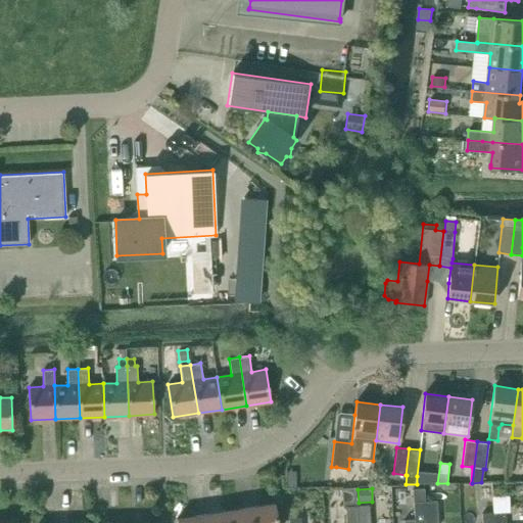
[(426,522),(425,502),(424,488),(413,489),(413,502),(415,520),(405,520),(403,522),(426,522)]
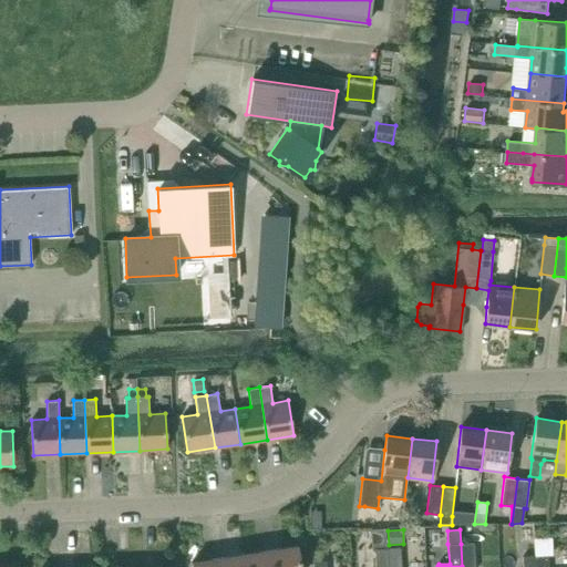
[(461,544),(462,566),(475,566),(474,543),(461,544)]
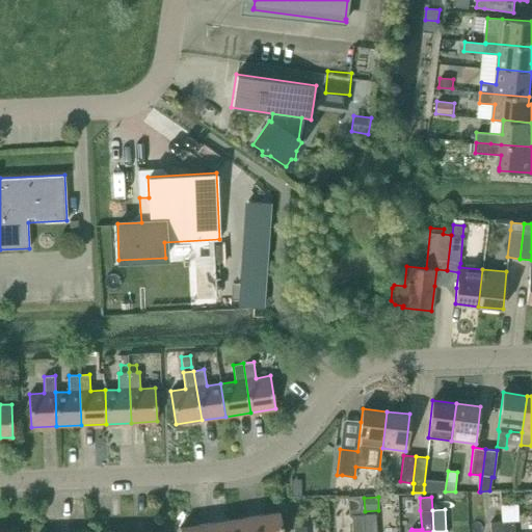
[(282,531),(280,512),(254,516),(256,531),(282,531)]
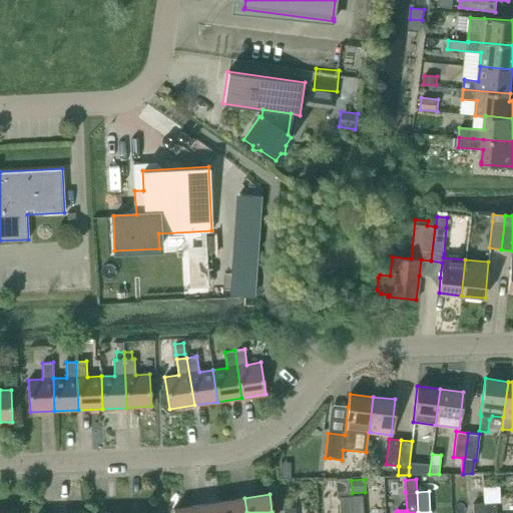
[(363,512),(363,495),(351,496),(352,512),(363,512)]
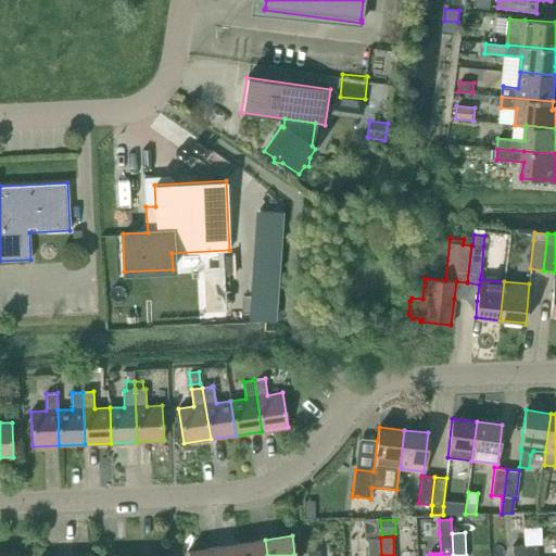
[(381,555),(380,538),(367,539),(368,555),(381,555)]
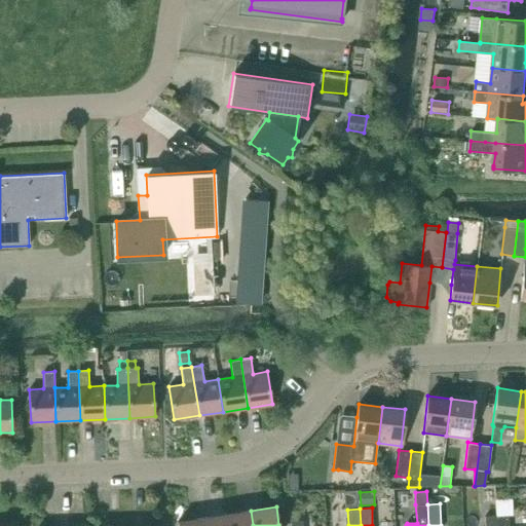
[(253,525),(251,511),(227,515),(228,525),(253,525)]
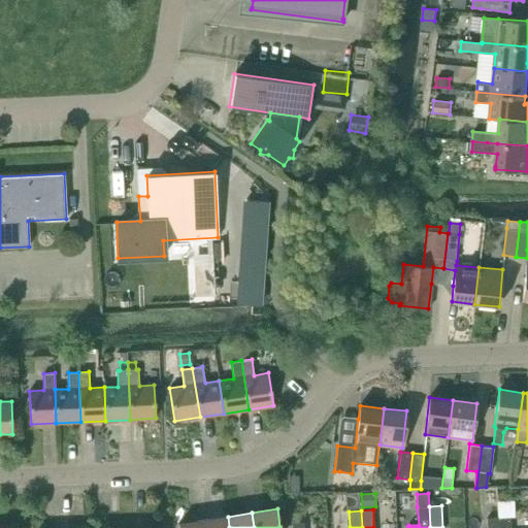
[(229,527),(228,517),(203,520),(204,527),(229,527)]
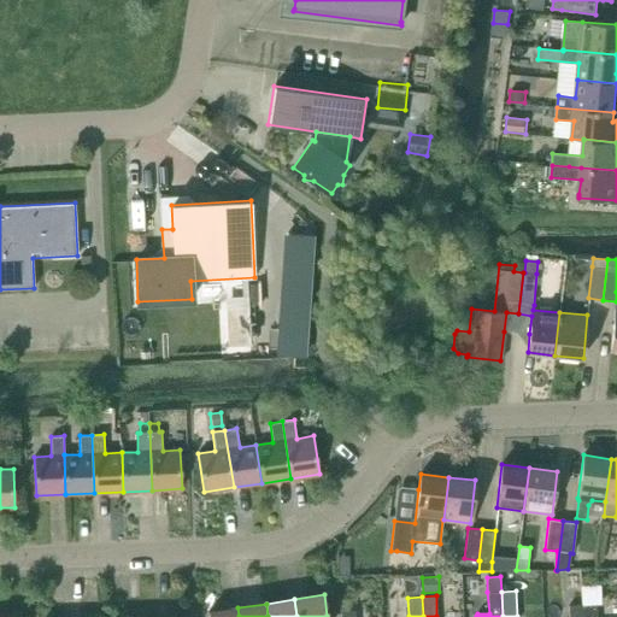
[(597,616),(597,604),(582,605),(582,616),(597,616)]
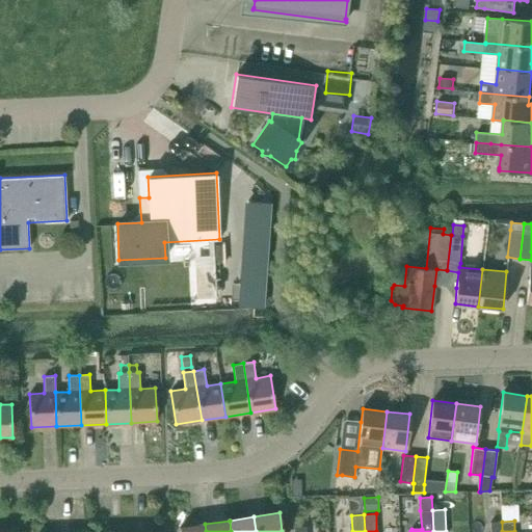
[(502,531),(502,522),(490,523),(490,531),(502,531)]
